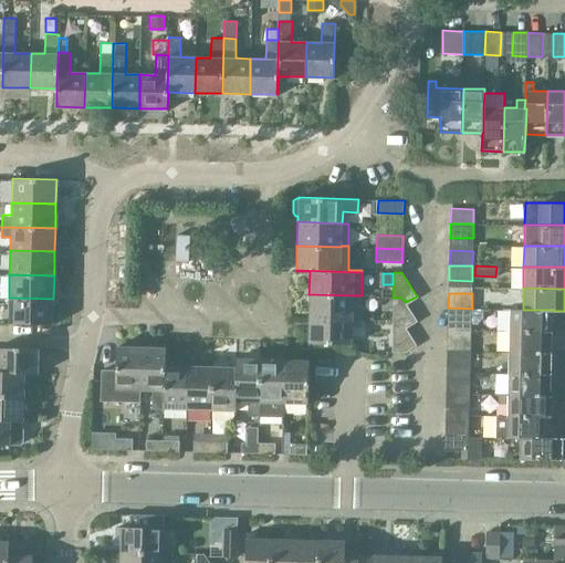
[(309,294),(307,318),(352,319),(361,319),(362,295),(353,295),(309,294)]
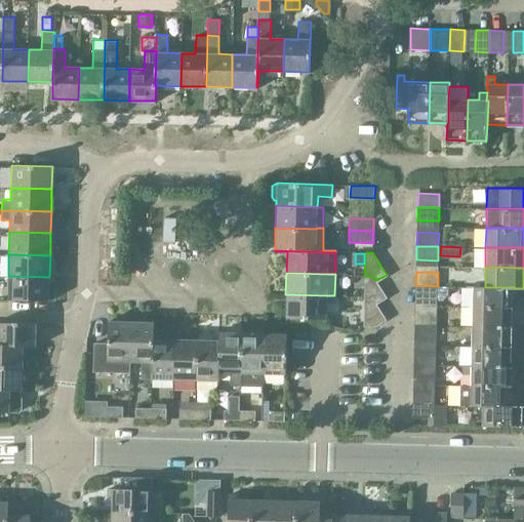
[(48,300),(49,277),(8,276),(7,298),(48,300)]
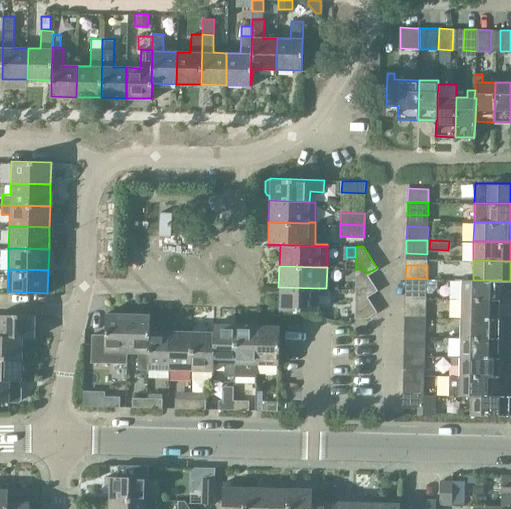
[(362,290),(365,296),(376,290),(366,273),(363,269),(355,269),(355,290),(362,290)]
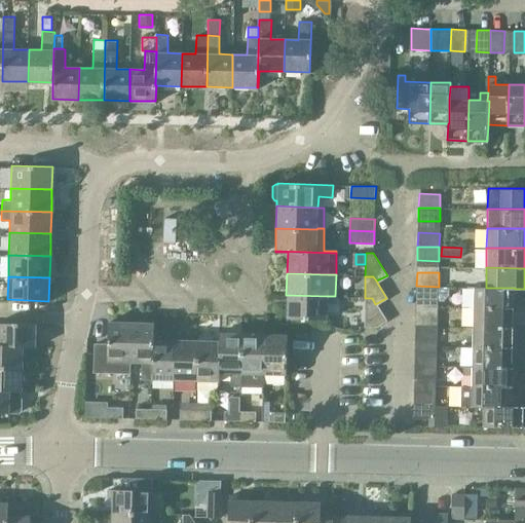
[(438,300),(439,287),(416,286),(416,300),(438,300)]
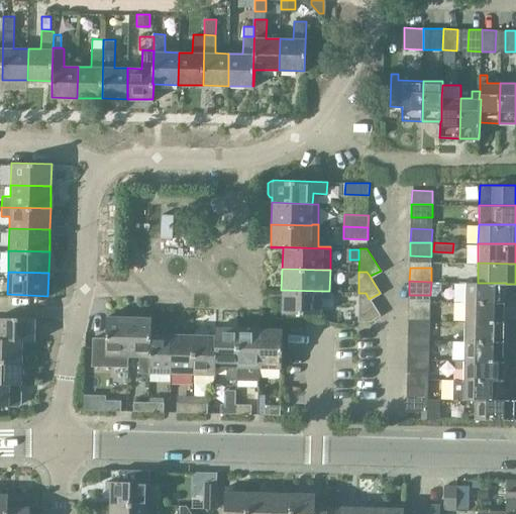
[(460,301),(465,301),(506,302),(506,284),(506,283),(478,283),(466,282),(459,282),(458,289),(460,290),(460,301)]
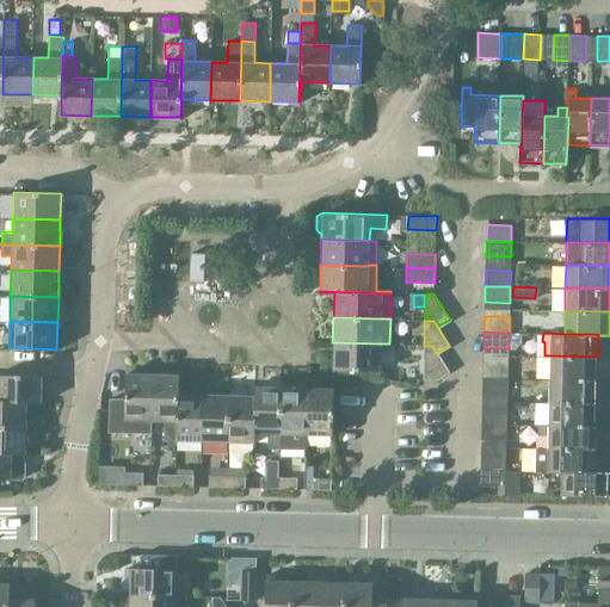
[(380,371),(380,344),(332,342),(332,369),(380,371)]
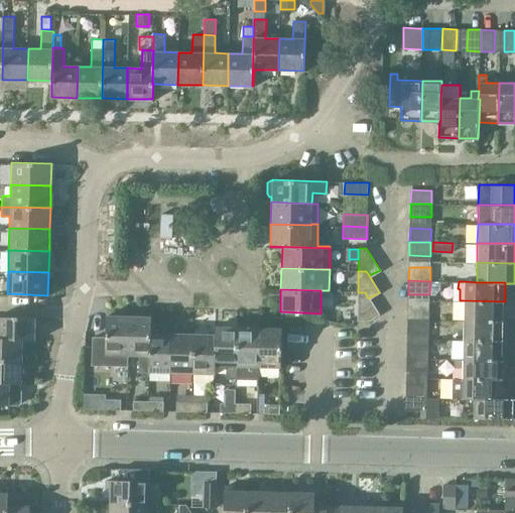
[(358,292),(357,312),(357,319),(365,319),(378,313),(368,298),(365,292),(358,292)]
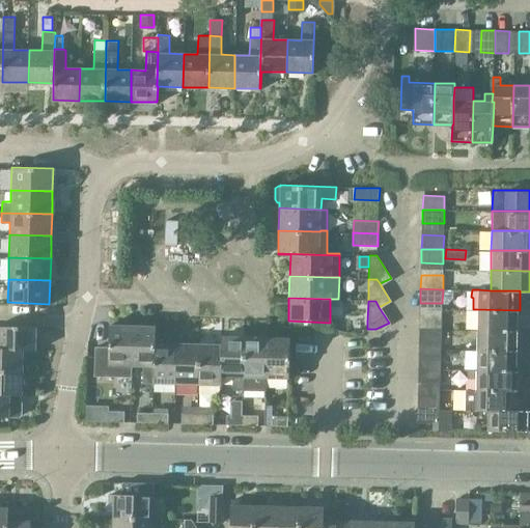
[(477,329),(477,330),(519,330),(520,310),(477,309),(477,329)]
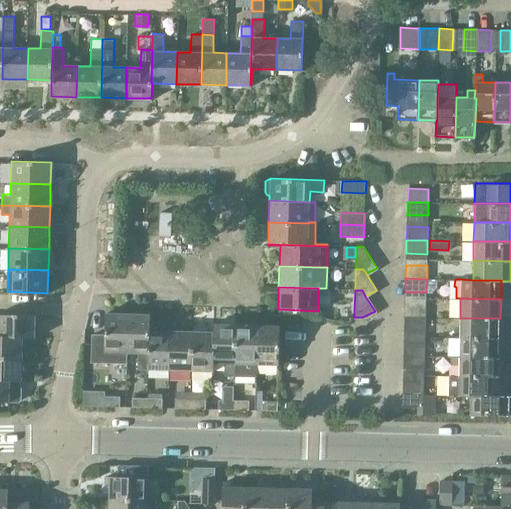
[(405,303),(404,317),(425,317),(426,303),(405,303)]
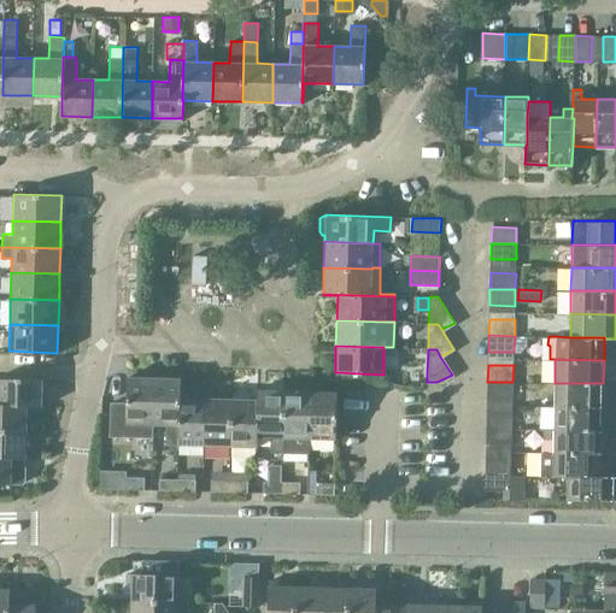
[(152,425),(154,376),(127,376),(127,402),(110,401),(109,436),(125,436),(152,437),(152,425)]
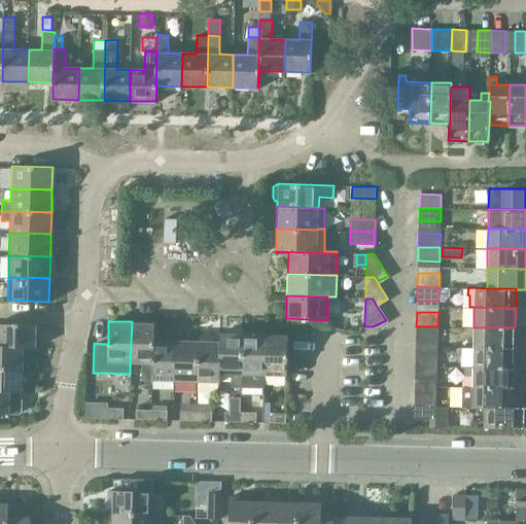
[(153,322),(132,321),(130,363),(142,363),(141,379),(151,379),(151,380),(152,380),(153,333),(153,322)]
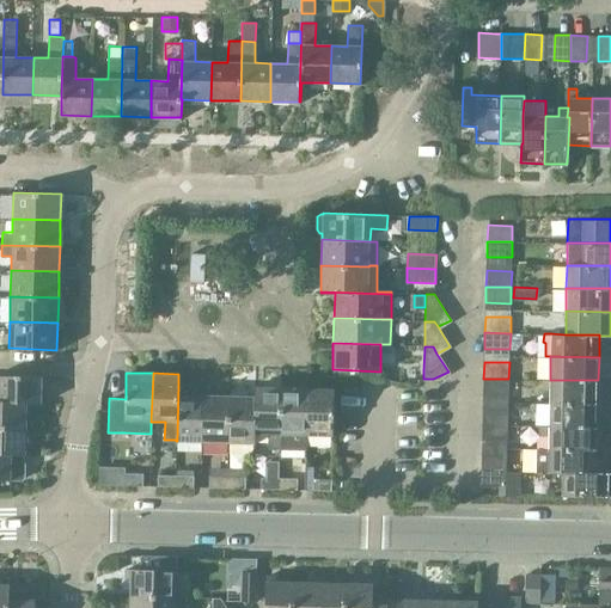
[(0,401),(42,403),(42,375),(0,374),(0,401)]
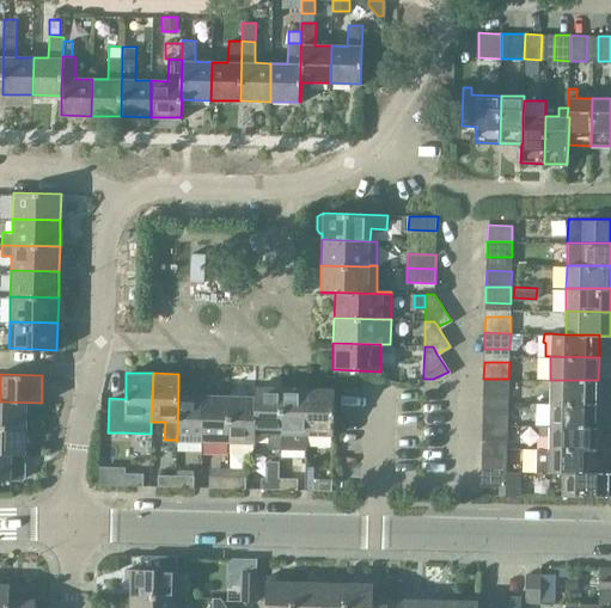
[(508,395),(508,379),(483,379),(483,394),(508,395)]
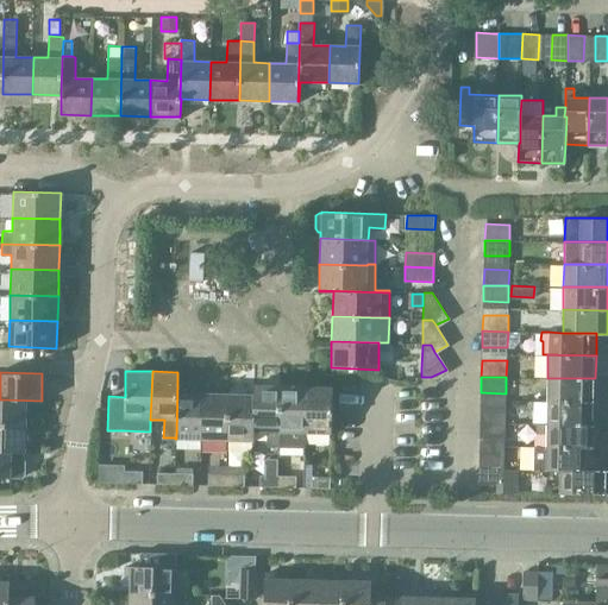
[(547,386),(546,401),(595,402),(595,378),(547,378),(547,377),(539,377),(539,386),(547,386)]
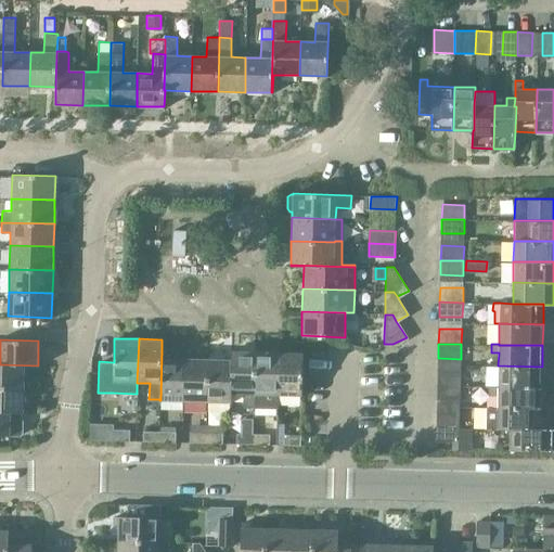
[(160,400),(183,401),(185,357),(179,357),(179,354),(176,350),(162,350),(160,400)]
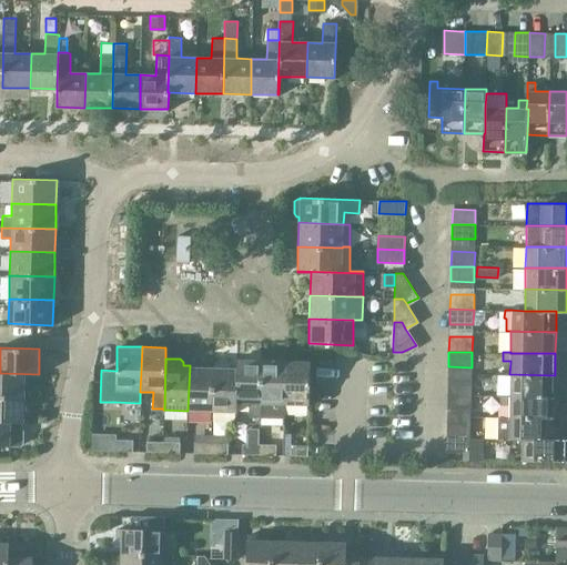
[(247,415),(260,415),(260,403),(262,359),(238,359),(236,359),(235,367),(238,367),(236,403),(249,403),(247,415)]
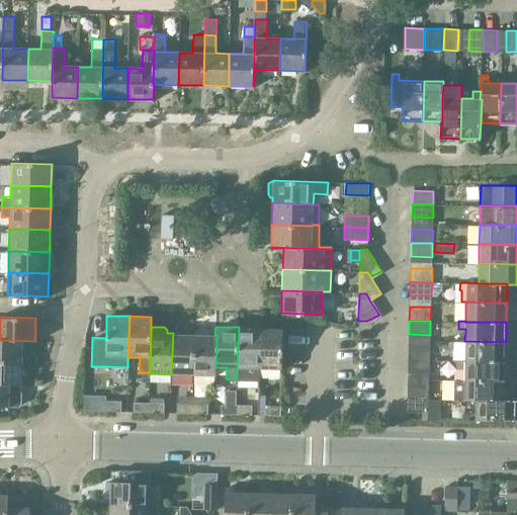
[(259,379),(259,368),(260,328),(239,327),(237,378),(259,379)]
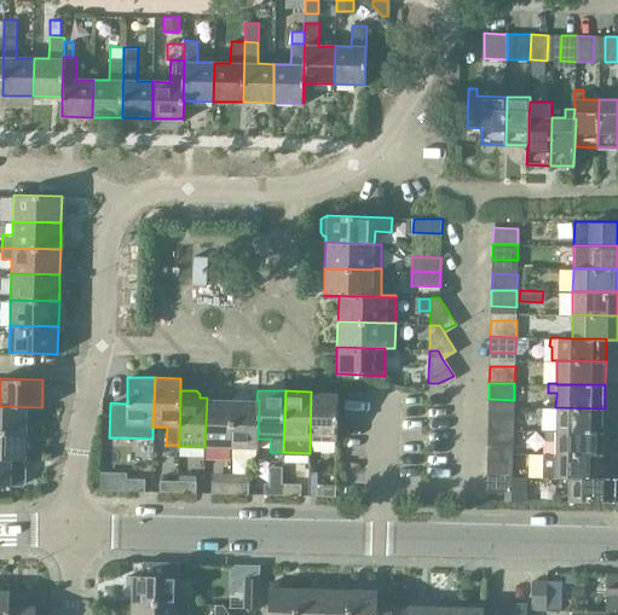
[(339,393),(311,392),(310,440),(338,441),(339,393)]
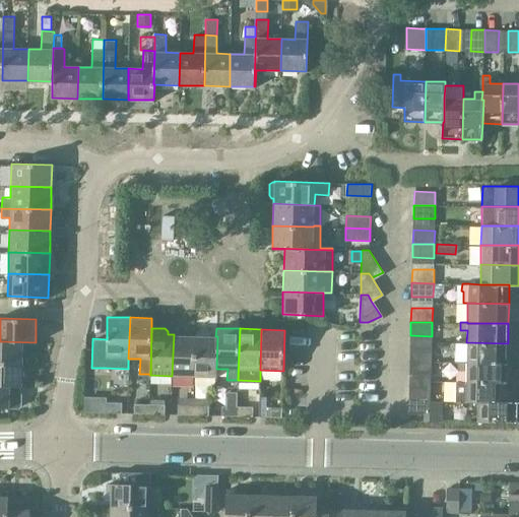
[(195,335),(174,334),(172,376),(194,376),(195,335)]
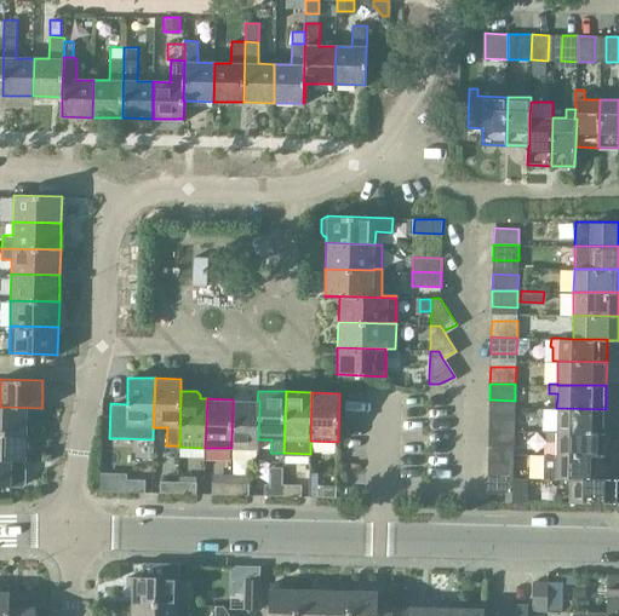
[(259,401),(257,401),(233,399),(231,448),(257,449),(258,439),(259,401)]
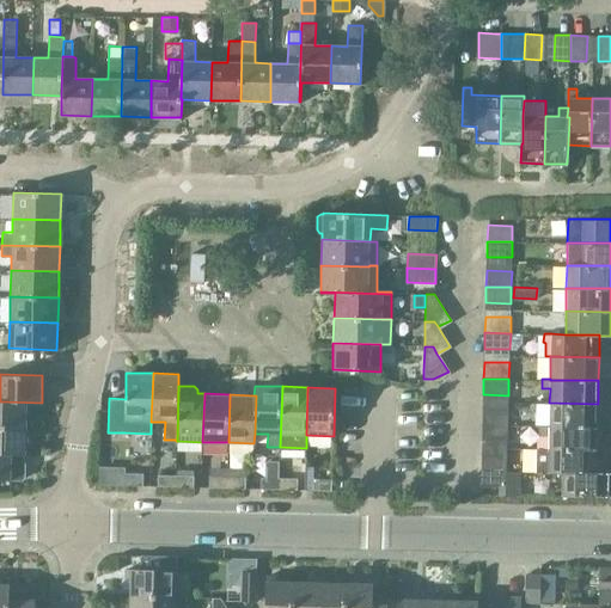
[(0,427),(26,428),(26,403),(0,401),(0,427)]
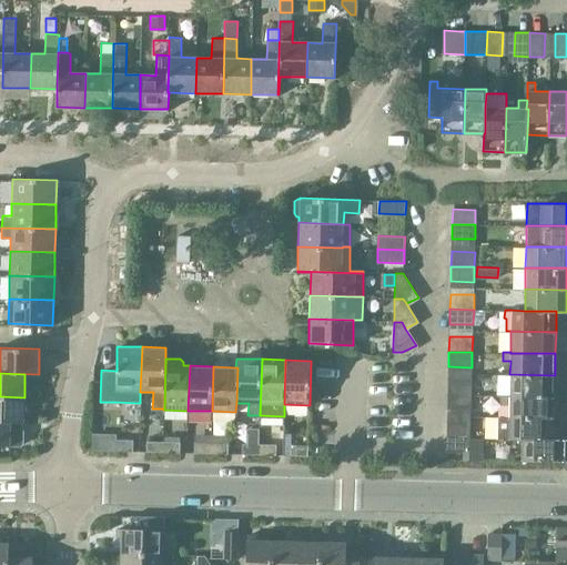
[(509,374),(509,395),(555,396),(555,375),(509,374)]
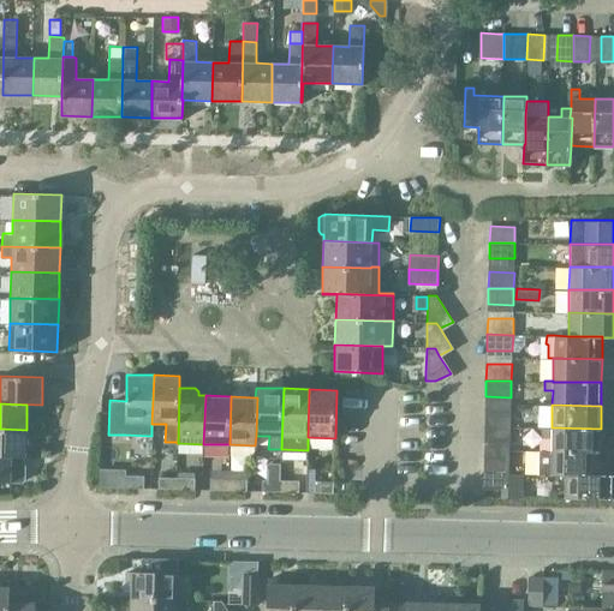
[(486,411),(484,426),(511,427),(511,411),(486,411)]
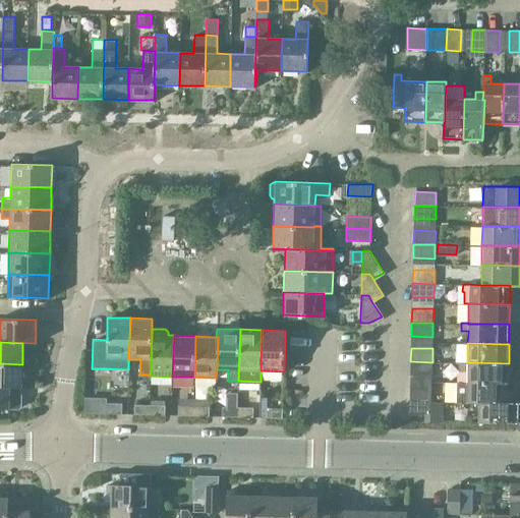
[(439,352),(440,364),(458,363),(458,351),(439,352)]
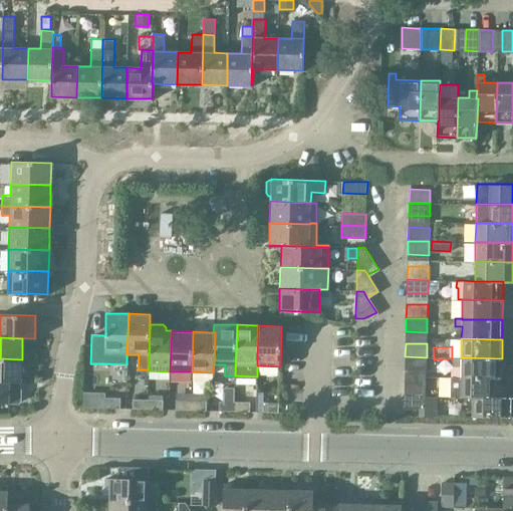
[(426,370),(427,357),(405,356),(405,369),(426,370)]
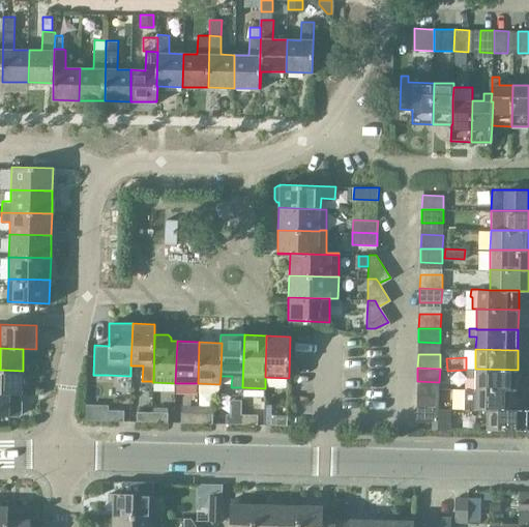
[(517,389),(518,370),(475,369),(468,369),(468,376),(475,377),(474,388),(517,389)]
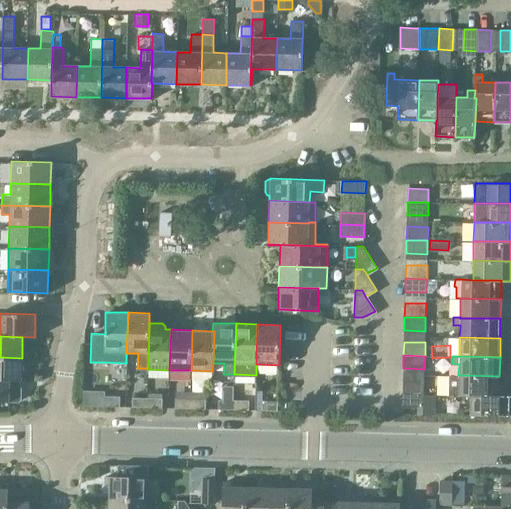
[(0,379),(9,380),(18,380),(21,380),(22,358),(0,357),(0,379)]
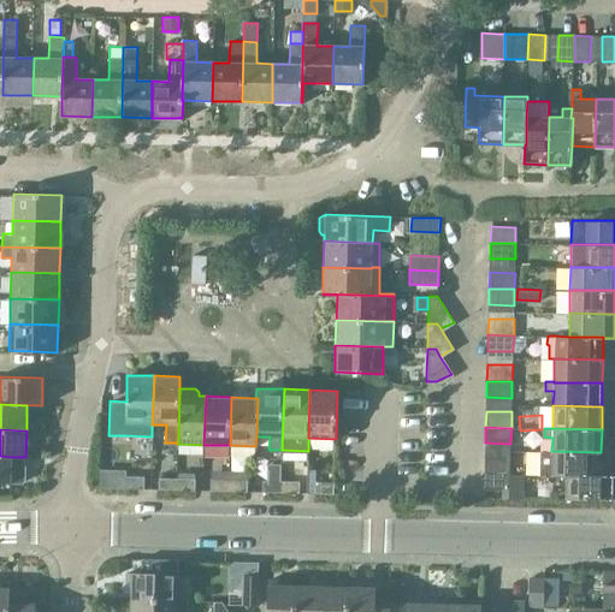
[(601,474),(601,452),(551,451),(539,451),(538,474),(551,474),(559,474),(601,475),(601,474)]
